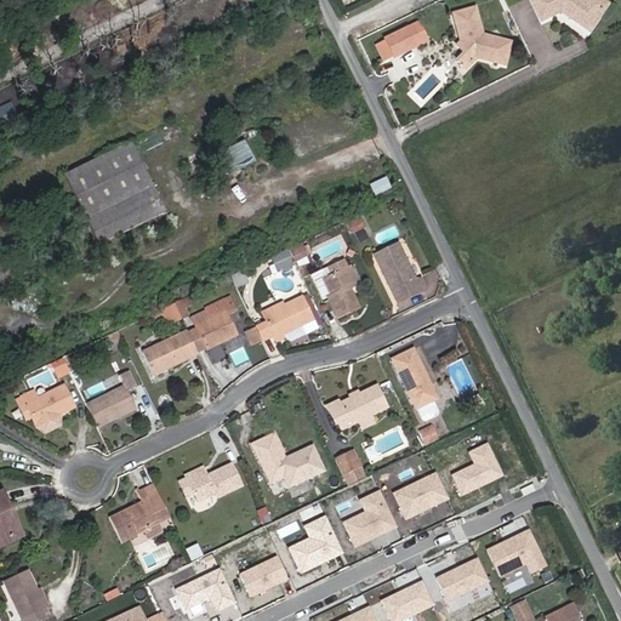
[(610,12),(596,0),(537,0),(546,22),(569,10),(593,32),(610,12)]
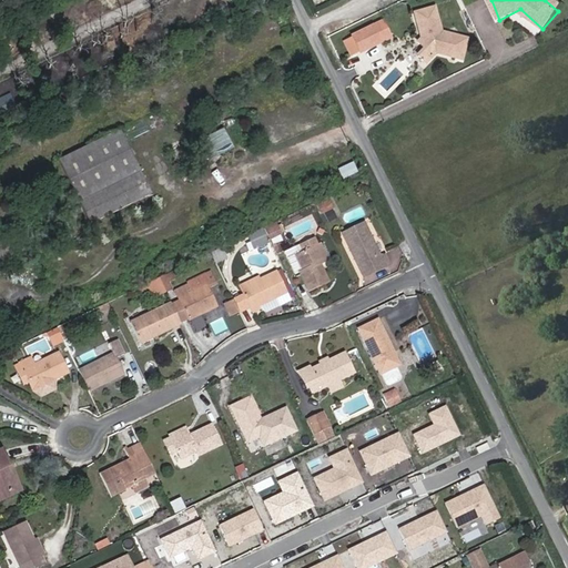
[(557,0),(545,0),(558,11),(563,6),(557,0)]
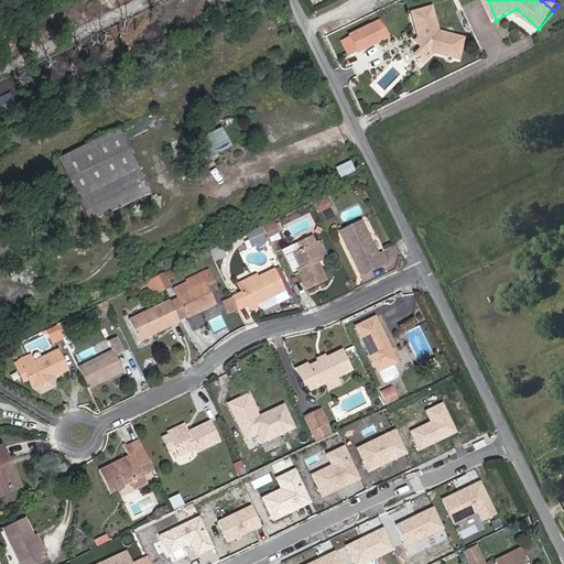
[(435,8),(415,13),(422,39),(418,42),(424,50),(418,56),(425,64),(436,53),(461,58),(465,39),(454,36),(444,39),(435,8)]
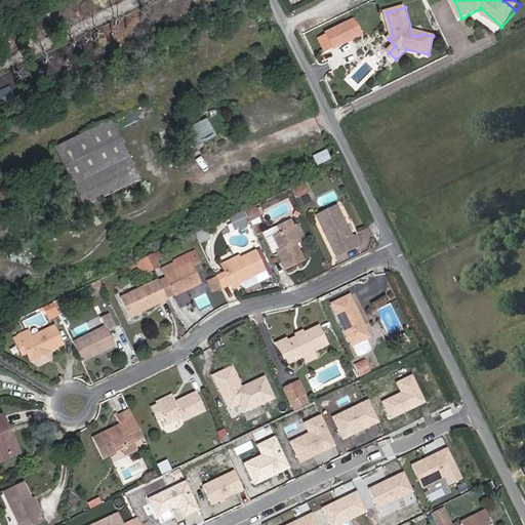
[(351,25),(341,30),(349,43),(358,39),(351,25)]
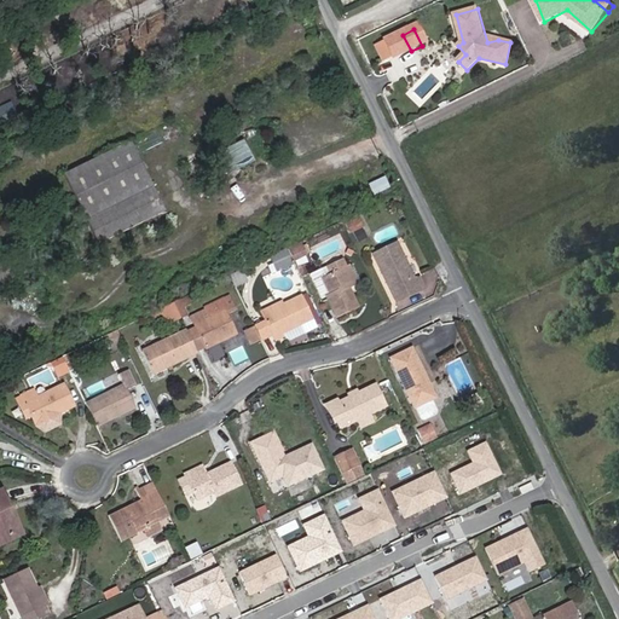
[(403,35),(380,45),(388,61),(411,51),(403,35)]
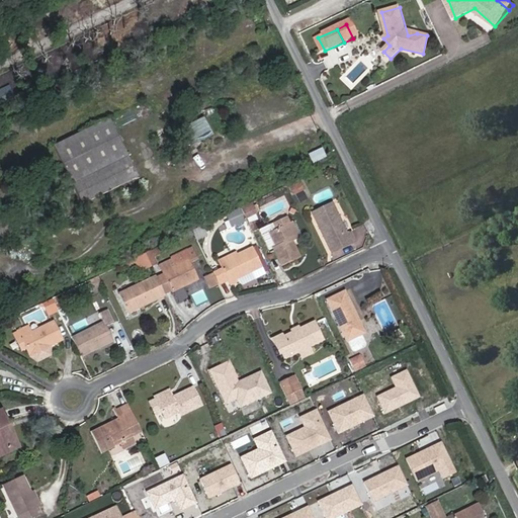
[(377,46),(383,52),(390,46),(383,38),(377,46)]
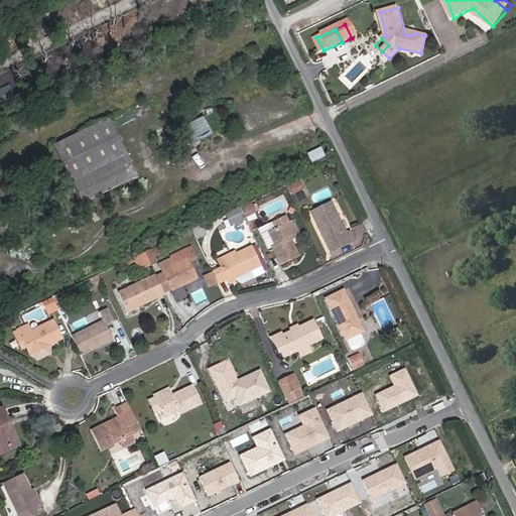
[(177,148),(179,151),(211,135),(202,118),(157,141),(163,155),(177,148)]
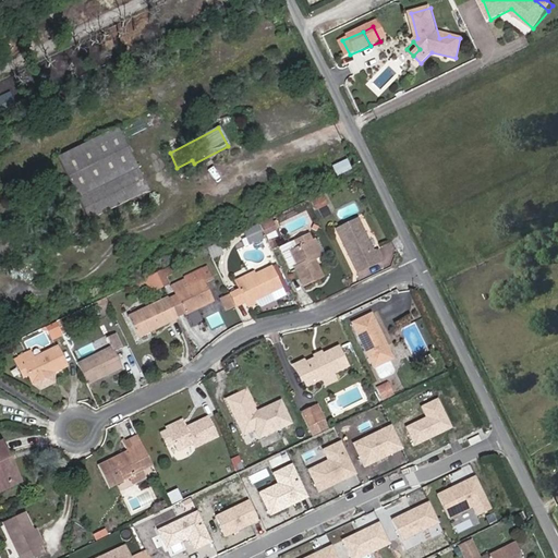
[(75,193),(135,164),(119,129),(58,158),(75,193)]
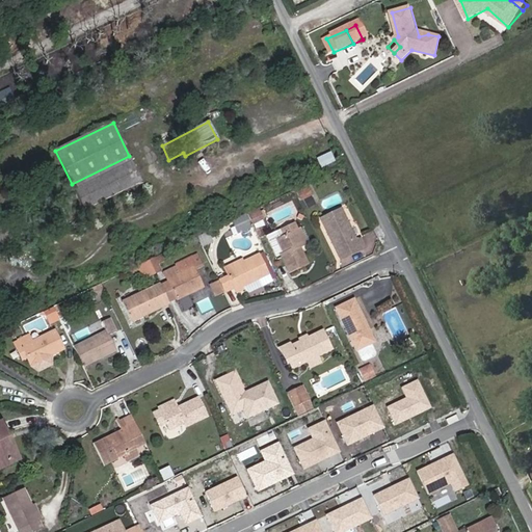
[(320,159),(323,167),(336,161),(331,153),(320,159)]
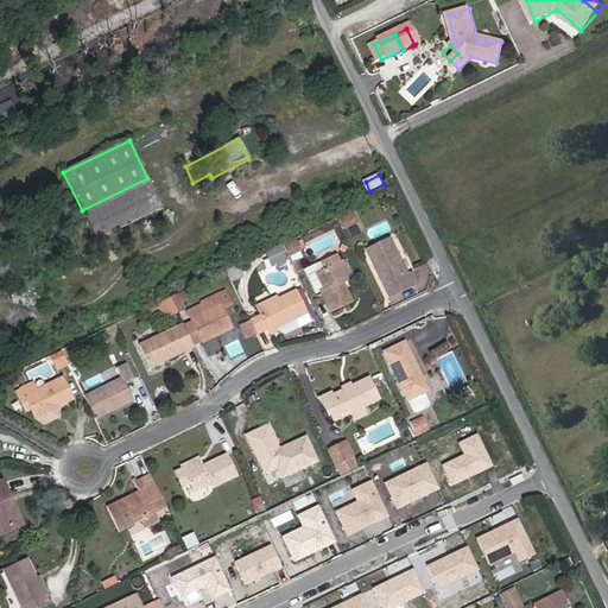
[(162,208),(147,178),(82,210),(96,239),(162,208)]
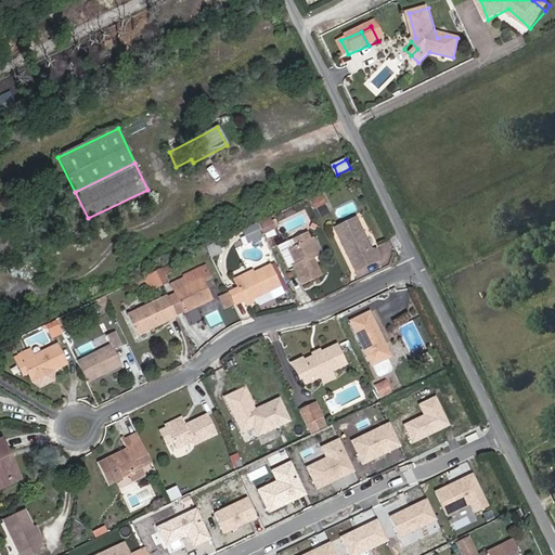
[(309,199),(314,209),(327,202),(322,193),(309,199)]
